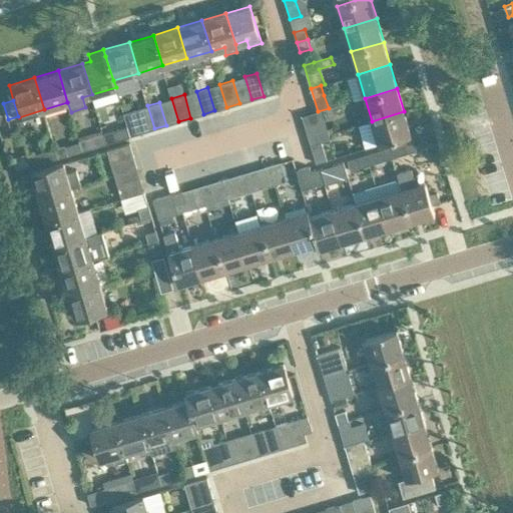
[(329,108),(318,111),(302,115),(308,134),(318,131),(321,142),(322,141),(331,139),(327,128),(322,110),(329,108)]
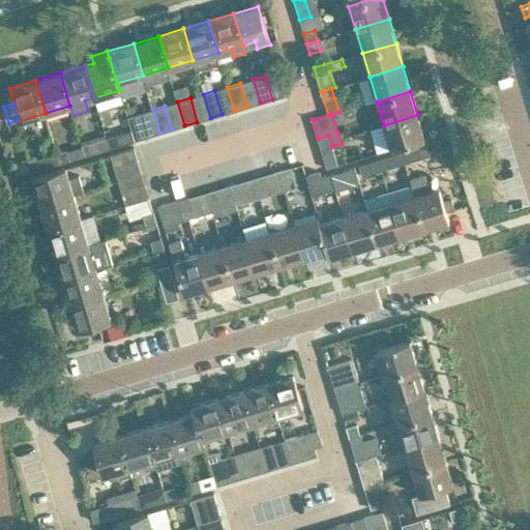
[(147,137),(140,113),(127,117),(131,130),(135,141),(147,137)]
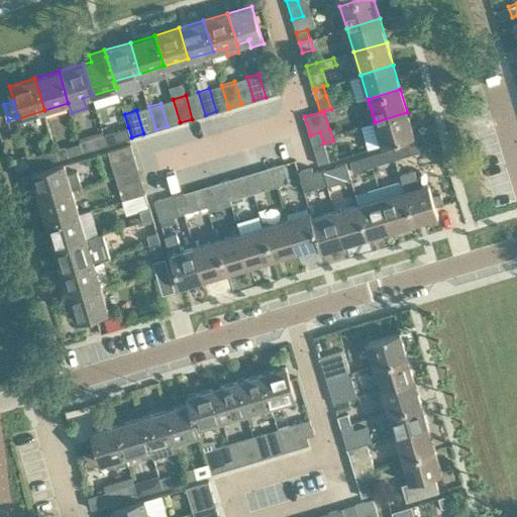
[(414,135),(407,112),(375,122),(382,145),(414,135)]
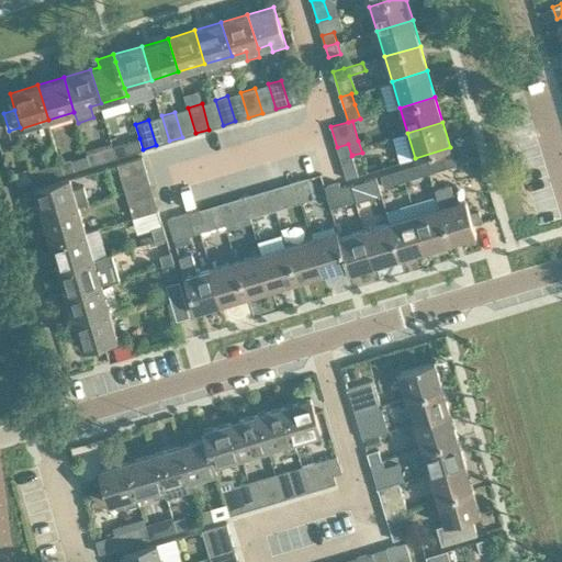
[(143,149),(139,138),(123,142),(112,146),(116,157),(143,149)]
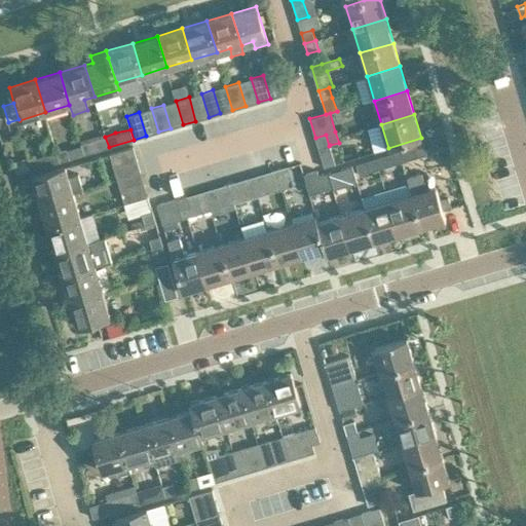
[(335,163),(330,145),(329,146),(326,135),(315,138),(324,166),(335,163)]
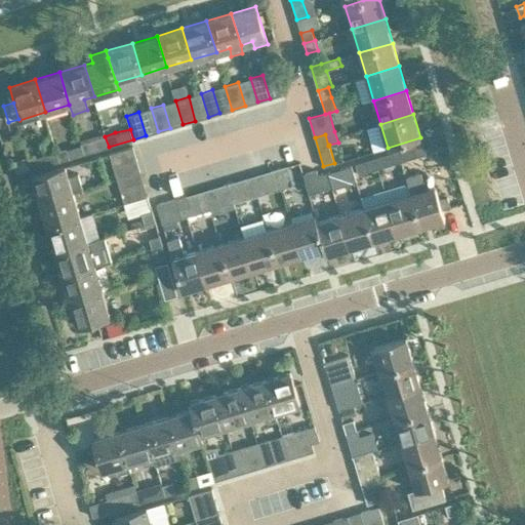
[(109,147),(105,136),(80,144),(83,153),(94,150),(109,147)]
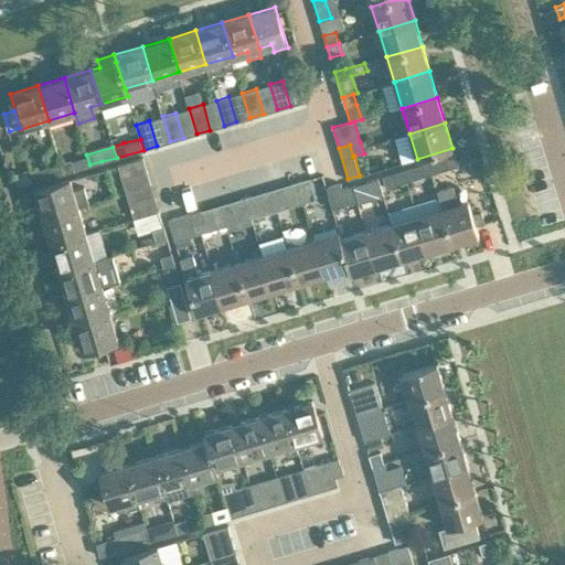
[(455,155),(428,162),(432,173),(458,166),(455,155)]
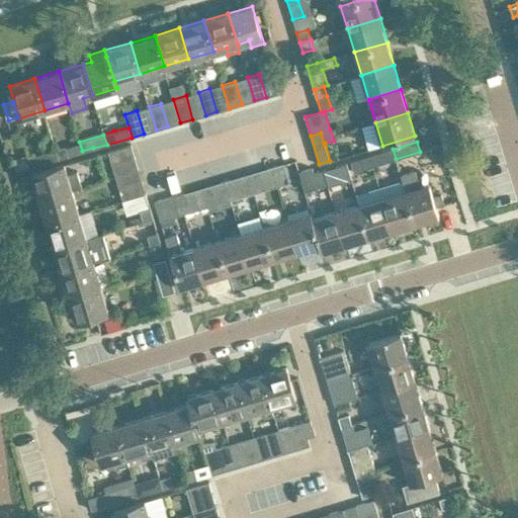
[(66,146),(56,149),(59,159),(69,155),(66,146)]
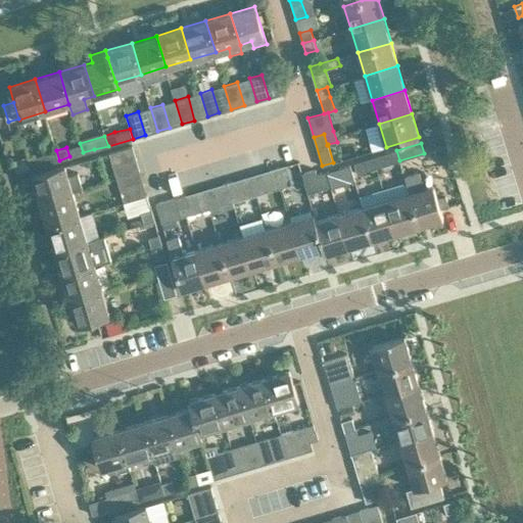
[(59,160),(56,150),(42,155),(31,158),(34,168),(44,164),(59,160)]
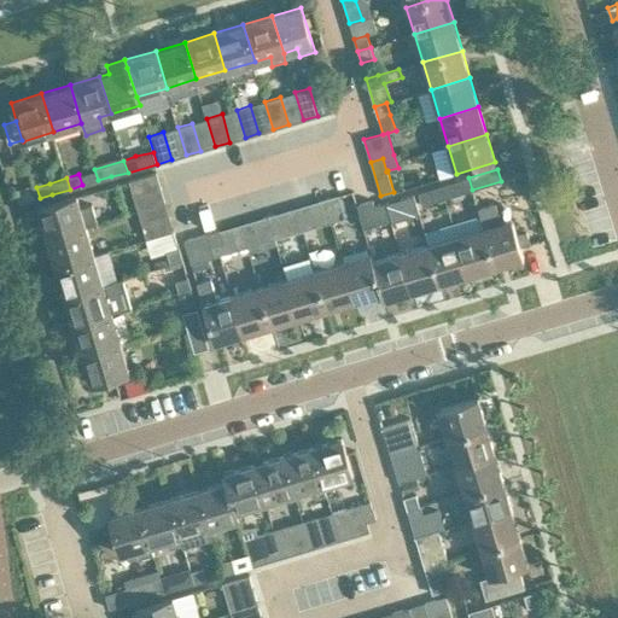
[(472,190),(468,178),(441,186),(444,198),(472,190)]
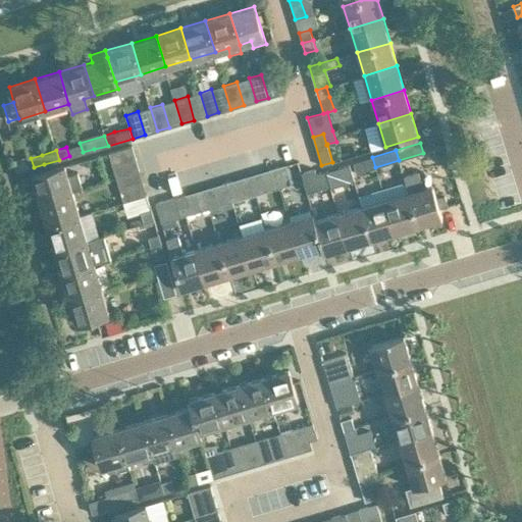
[(375,167),(372,157),(354,162),(357,172),(365,170),(375,167)]
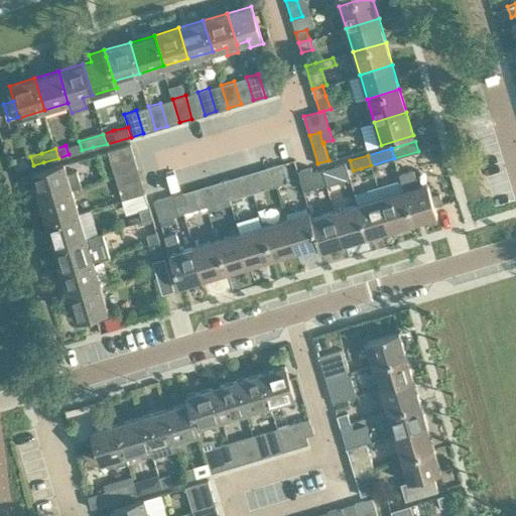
[(111,163),(115,175),(138,168),(134,156),(111,163)]
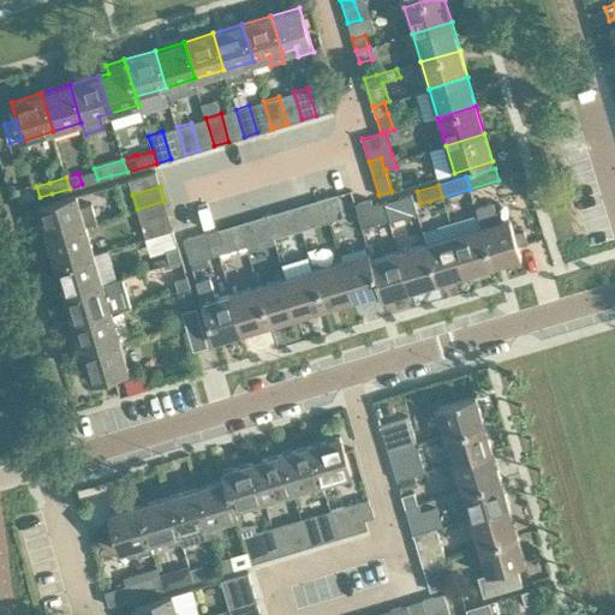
[(85,225),(77,195),(39,206),(48,237),(85,225)]
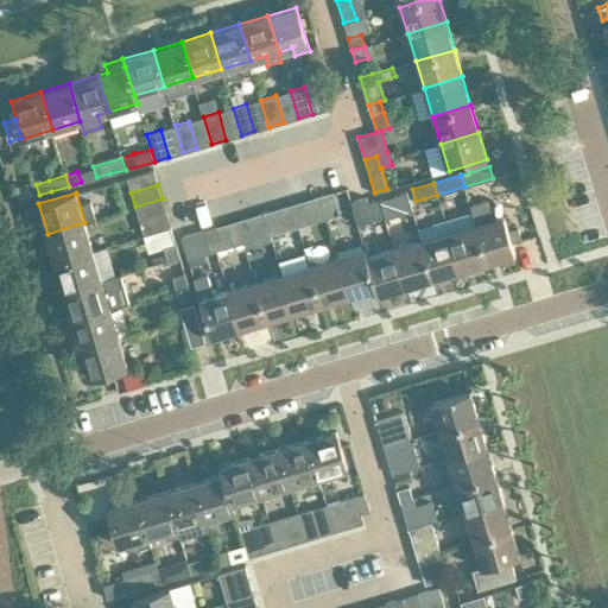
[(325,194),(312,197),(316,209),(329,206),(325,194)]
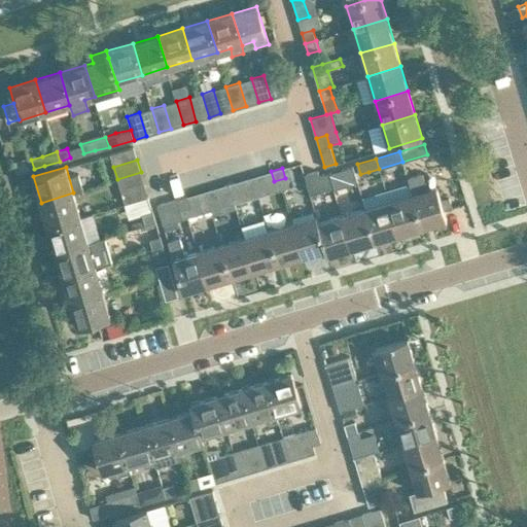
[(339,169),(328,172),(331,183),(342,180),(339,169)]
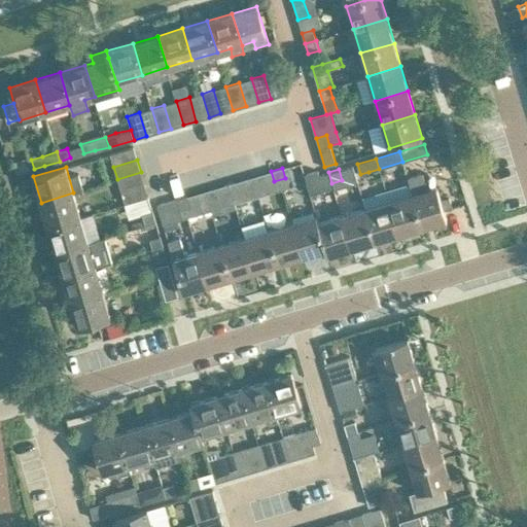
[(331,183),(328,172),(318,175),(317,171),(304,175),(310,195),(332,187),(331,183)]
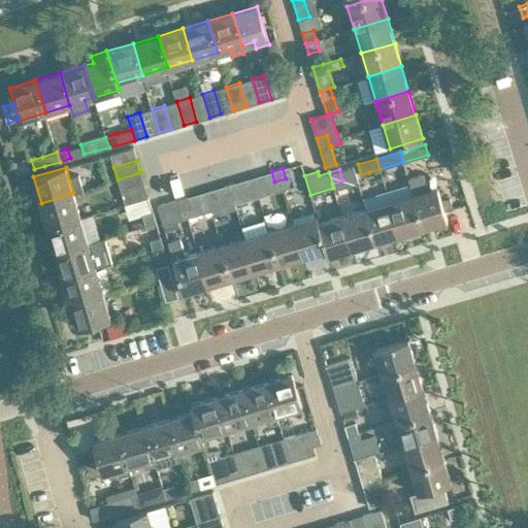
[(437,187),(429,190),(425,176),(409,180),(413,194),(423,228),(448,221),(437,187)]
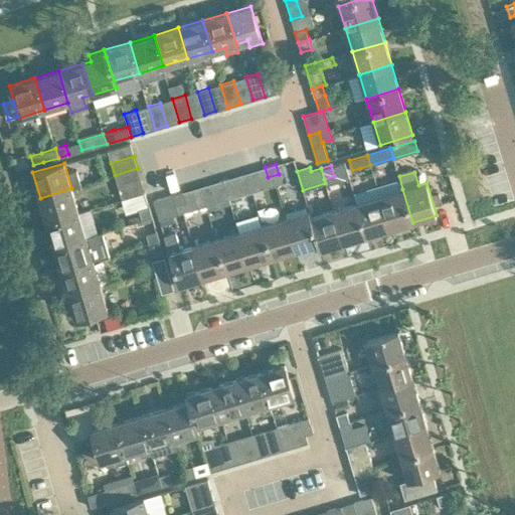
[(281,184),(279,174),(268,177),(271,187),(281,184)]
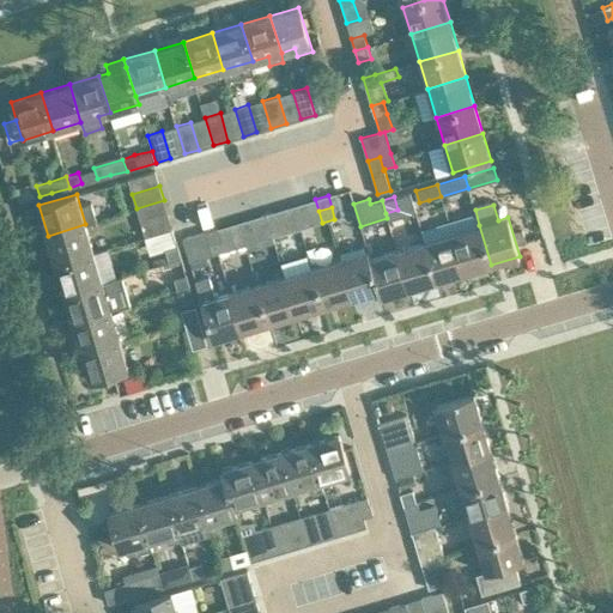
[(273,212),(261,216),(263,228),(277,223),(273,212)]
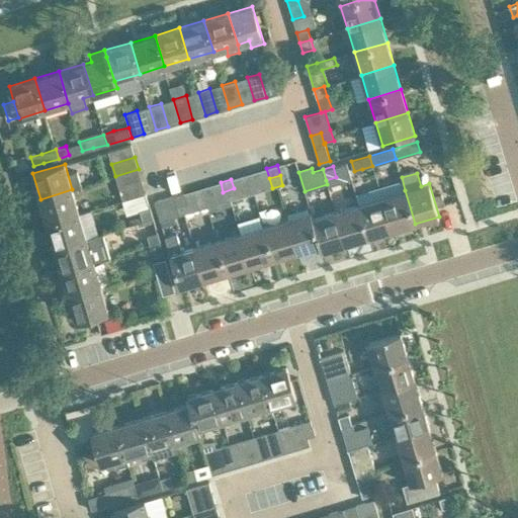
[(146,193),(142,181),(118,188),(122,200),(126,199),(146,193)]
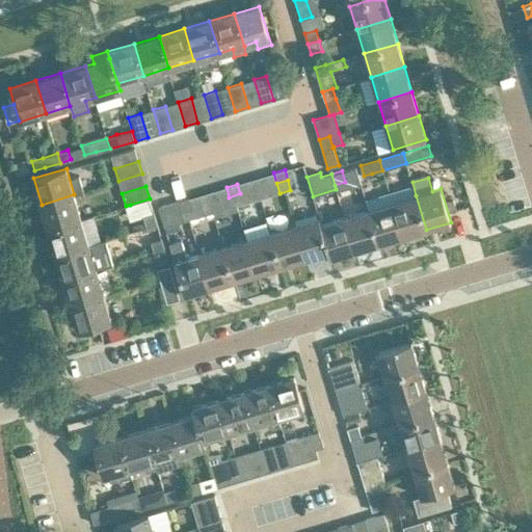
[(243,204),(240,193),(229,197),(232,207),(243,204)]
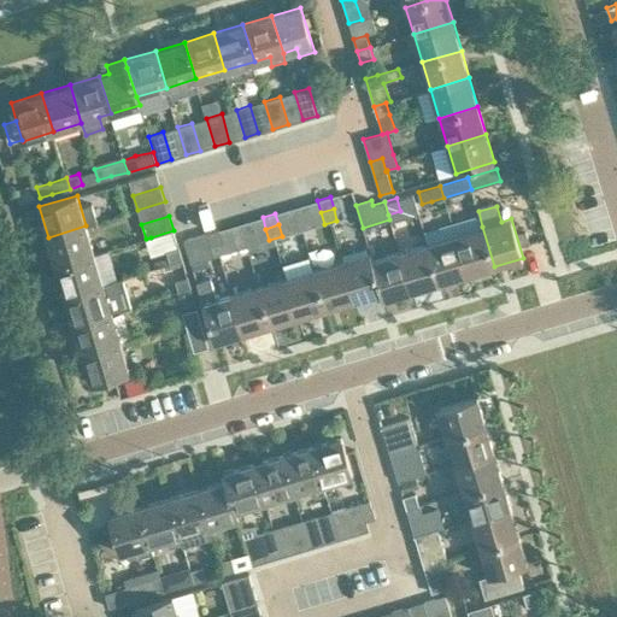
[(94,254),(86,225),(48,238),(57,266),(94,254)]
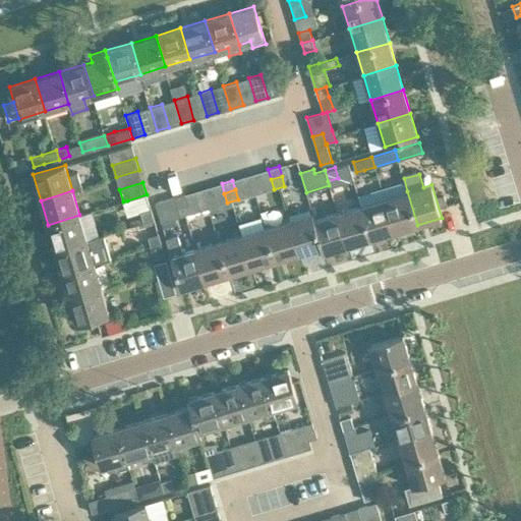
[(417,225),(407,191),(385,198),(394,231),(417,225)]
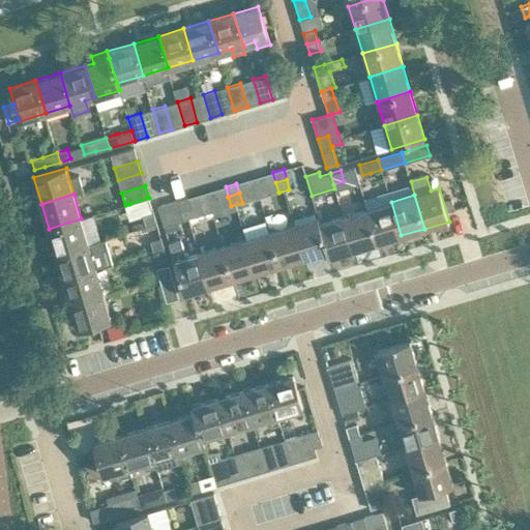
[(188,197),(177,201),(180,211),(192,207),(188,197)]
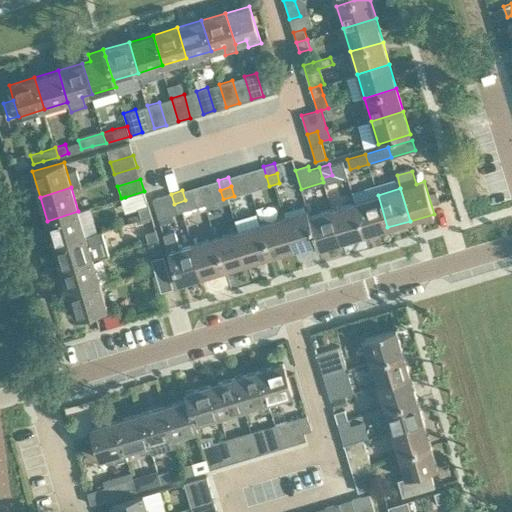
[(151,215),(144,191),(125,197),(129,211),(138,209),(141,218),(151,215)]
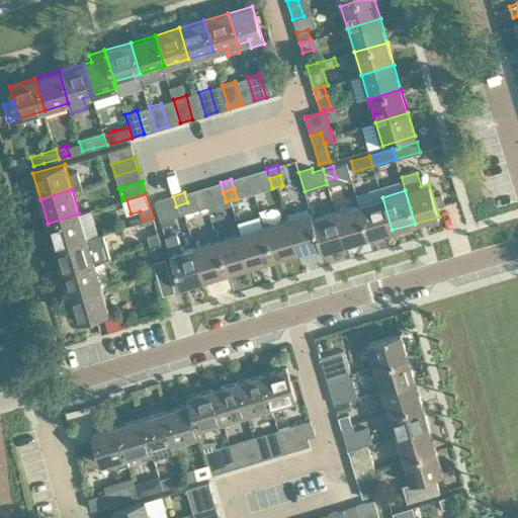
[(392,230),(382,197),(359,204),(368,237),(392,230)]
